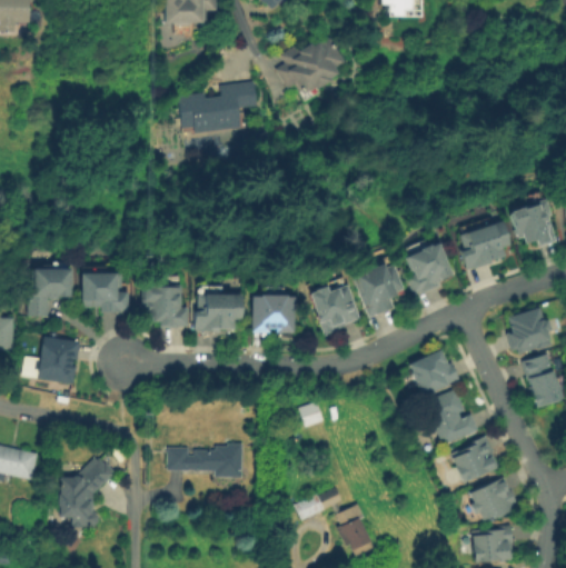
[(0,0),(29,0),(29,28),(19,28),(19,22),(16,22),(15,32),(0,32),(0,0)]
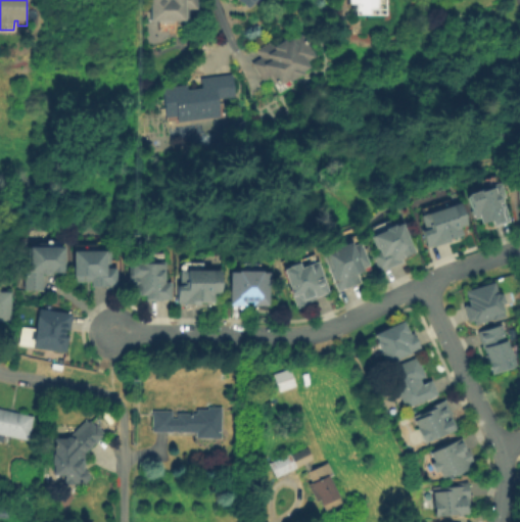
[(199,0),(199,10),(190,10),(190,20),(175,20),(175,22),(174,25),(161,25),(161,24),(161,20),(152,20),(152,0),(199,0)]
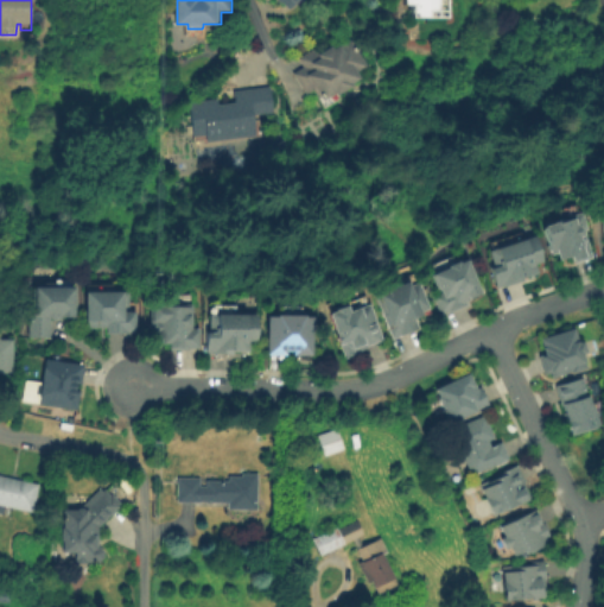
[(302,0),(291,11),(284,4),(283,5),(278,0),(302,0)]
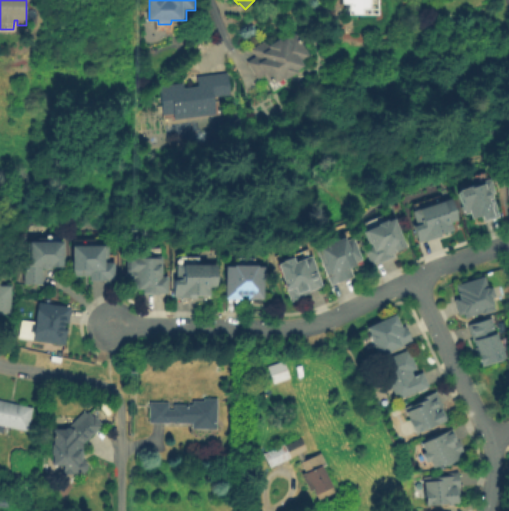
[(377,0),(377,15),(348,15),(348,4),(342,4),(342,0),(377,0)]
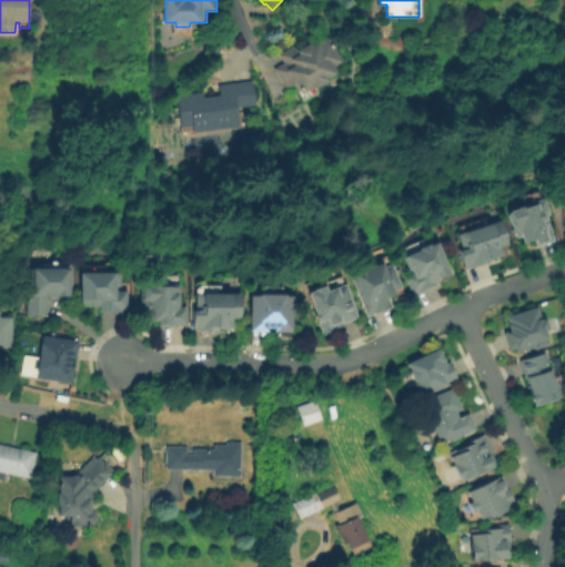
[(331,38),(345,62),(335,68),(339,73),(331,78),(332,81),(316,89),(314,88),(304,94),(302,91),(299,93),(294,87),(289,90),(278,70),(286,64),(282,56),(301,44),(304,49),(312,44),(314,48),(331,38)]
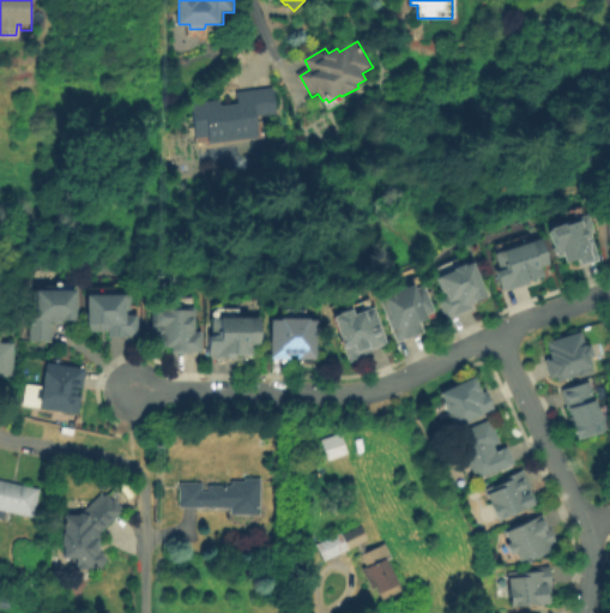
[(239,94),(276,89),(279,114),(258,116),(260,138),(210,144),(210,138),(198,139),(193,104),(222,101),(223,106),(240,104),(239,94)]
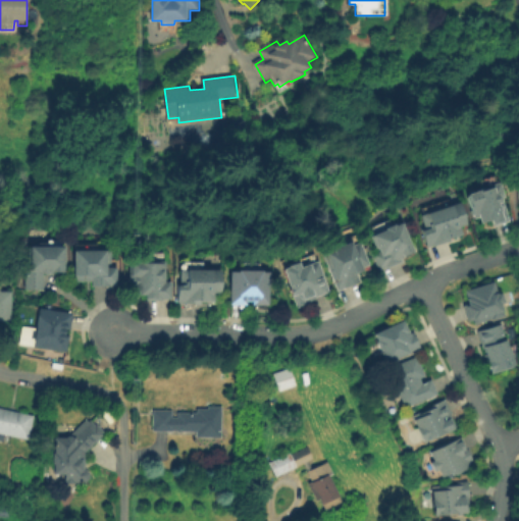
[(513,219),(491,226),(488,214),(478,217),(470,191),(501,180),(513,219)]
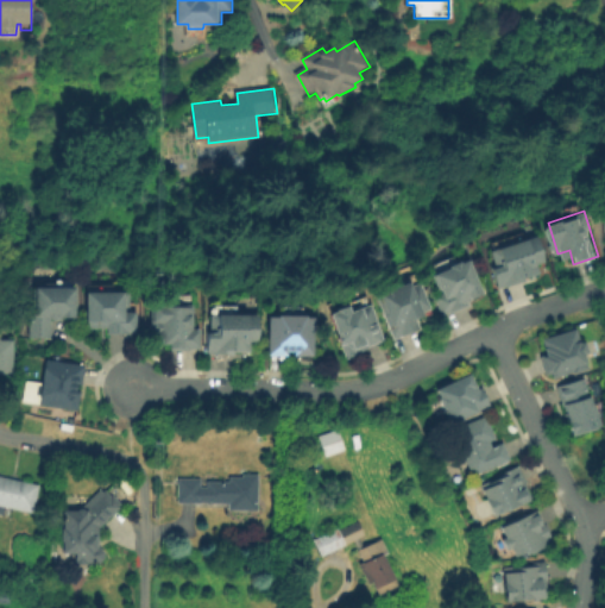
[(493,246),(537,232),(547,262),(537,265),(540,274),(505,284),(493,246)]
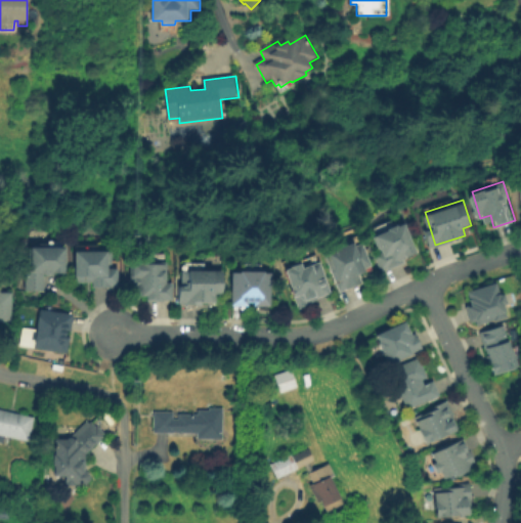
[(405,225),(418,254),(402,261),(404,264),(383,272),(377,257),(381,255),(374,237),(389,231),(389,230),(397,226),(398,228),(405,225)]
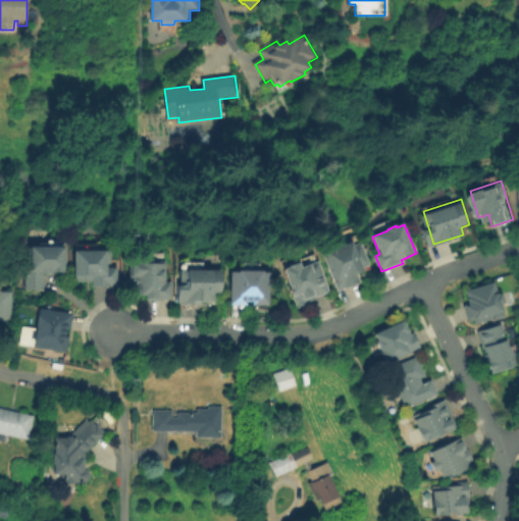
[(327,250),(360,236),(373,265),(358,272),(362,279),(345,288),(327,250)]
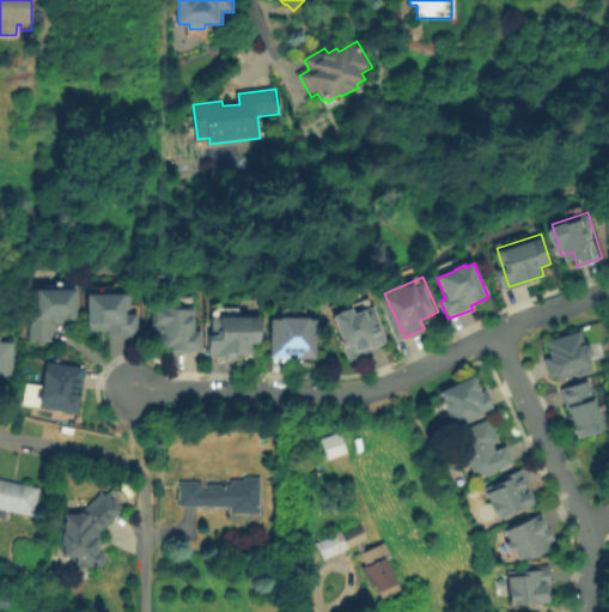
[(50,340),(30,340),(31,315),(37,315),(37,283),(74,283),(74,315),(50,315),(50,340)]
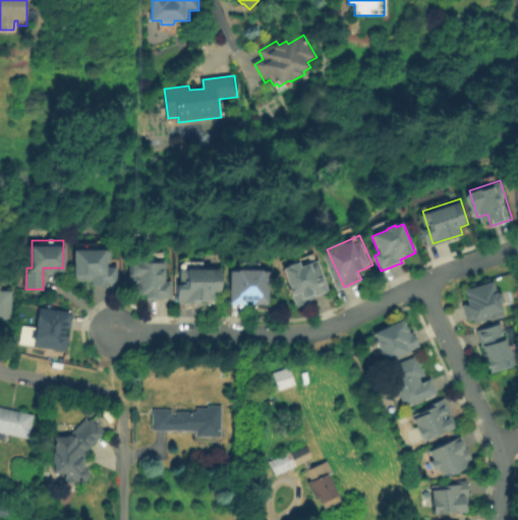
[(108,247),(108,266),(117,266),(117,284),(91,284),(91,280),(74,280),(74,246),(108,247)]
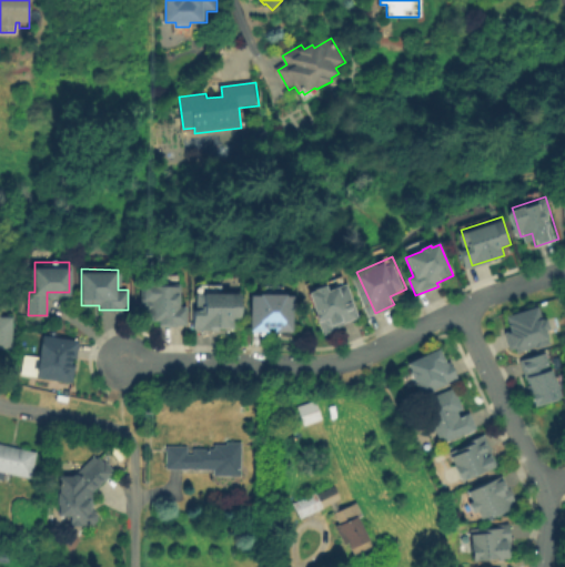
[(310,287),(342,275),(359,319),(326,331),(310,287)]
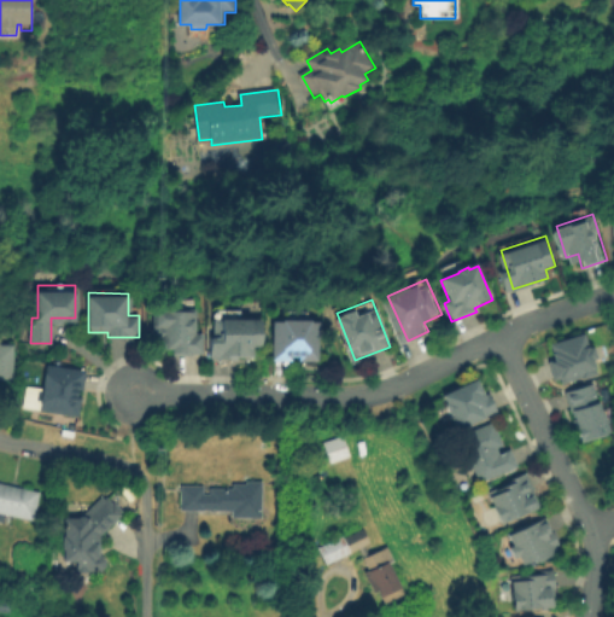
[(197,304),(197,331),(204,331),(204,353),(164,353),(164,338),(155,338),(155,304),(197,304)]
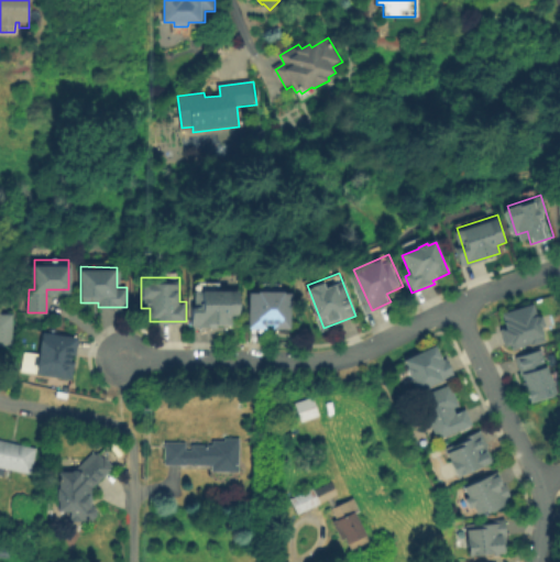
[(253,327),(253,290),(292,290),(292,327),(253,327)]
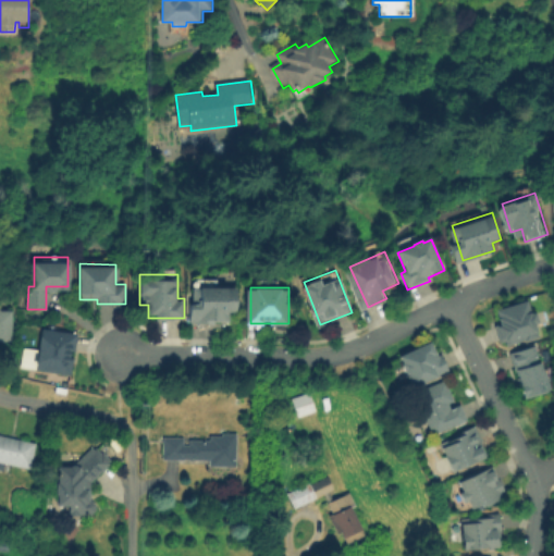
[(237,291),(237,313),(231,313),(231,321),(216,321),(216,325),(197,324),(197,322),(191,322),(192,305),(194,305),(194,289),(237,291)]
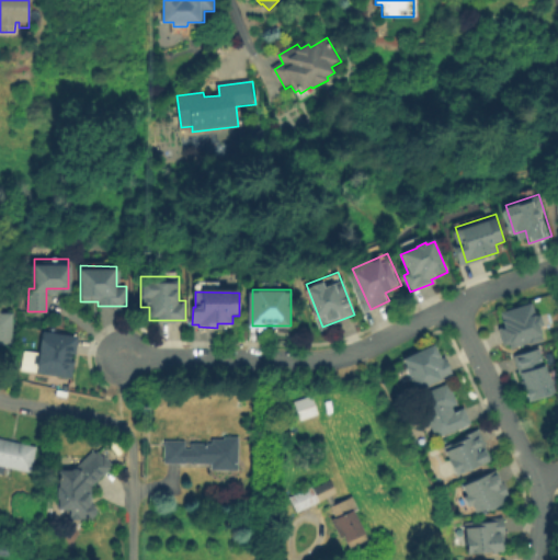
[(503,312),(534,303),(545,339),(513,347),(503,312)]
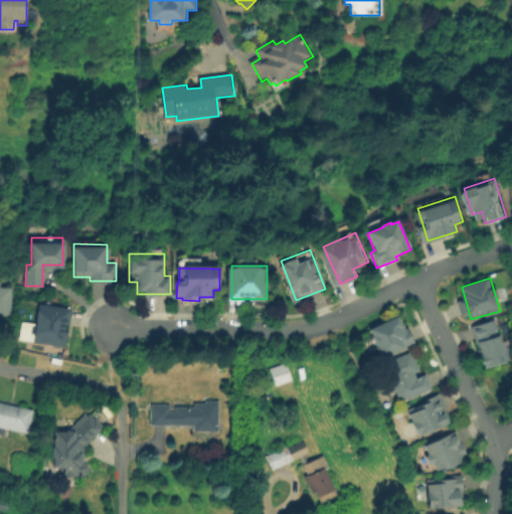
[(0,289),(12,289),(12,318),(0,318),(0,289)]
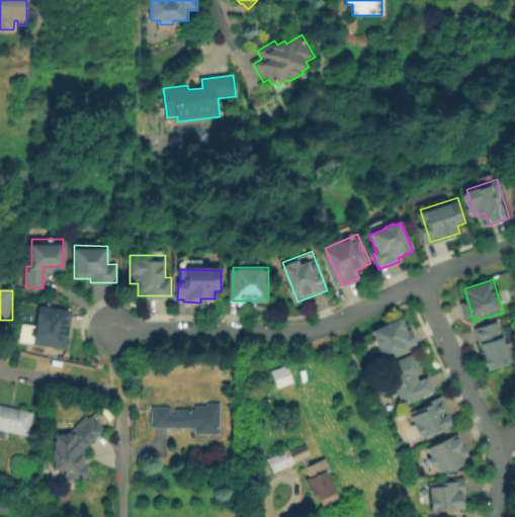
[(34,344),(39,306),(71,310),(66,348),(34,344)]
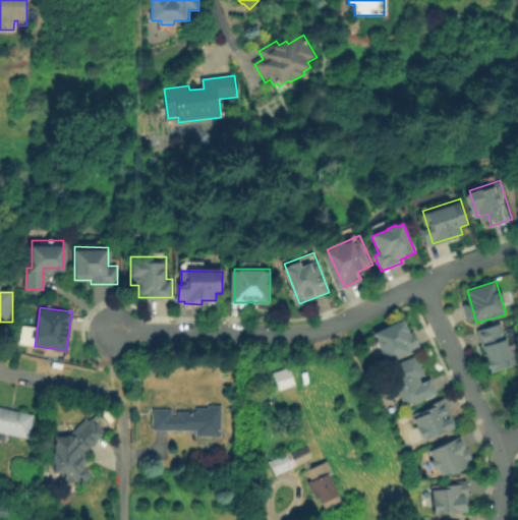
[(376,333),(407,319),(418,346),(388,360),(376,333)]
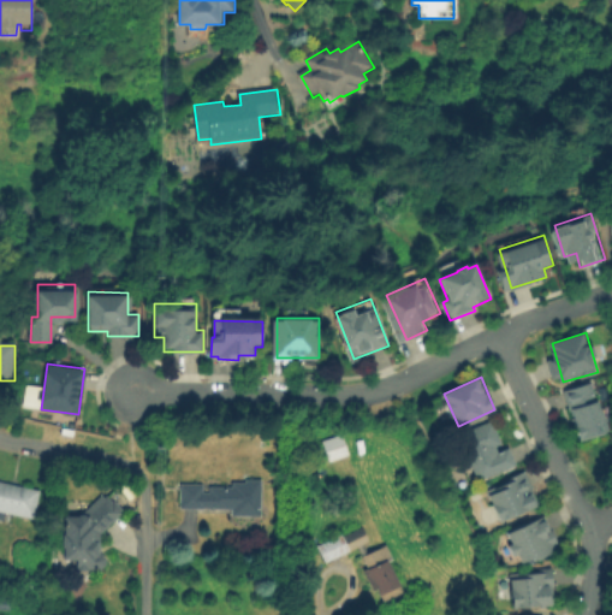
[(570,390),(594,383),(608,430),(584,437),(570,390)]
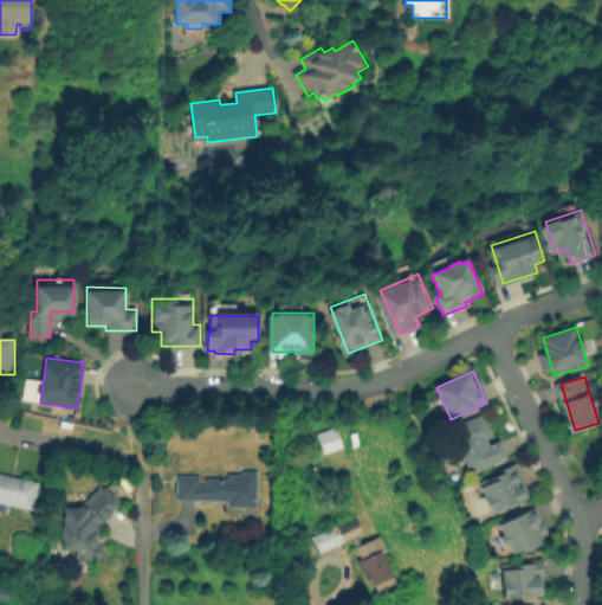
[(510,458),(471,474),(454,427),(487,414),(496,438),(489,441),(491,445),(503,442),(510,458)]
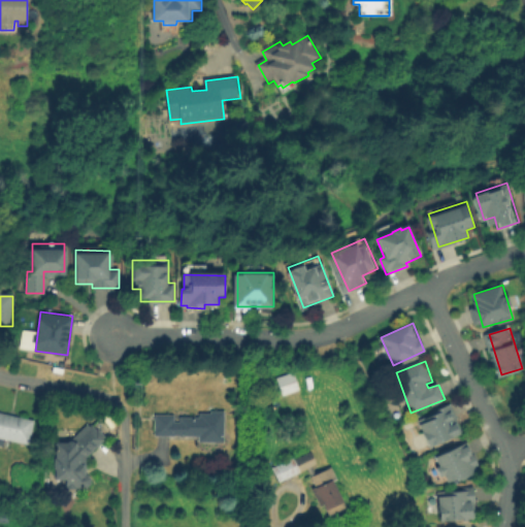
[(295,373),(304,397),(294,401),(292,394),(284,397),(277,380),(295,373)]
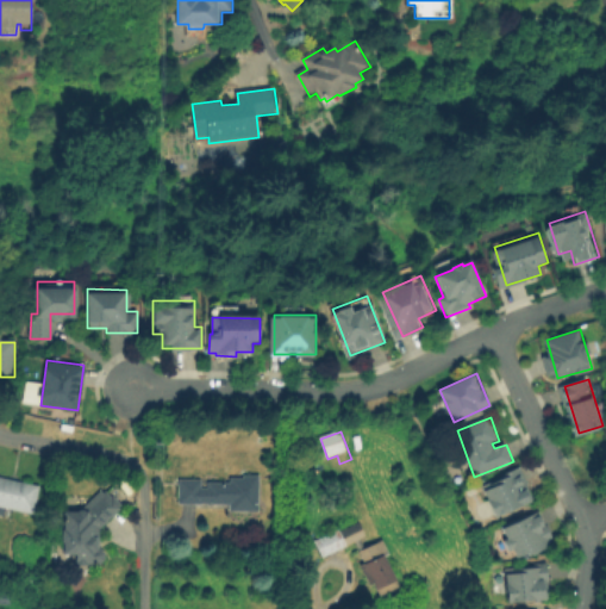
[(535,499),(497,517),(482,488),(503,479),(501,476),(522,466),(530,484),(528,484),(535,499)]
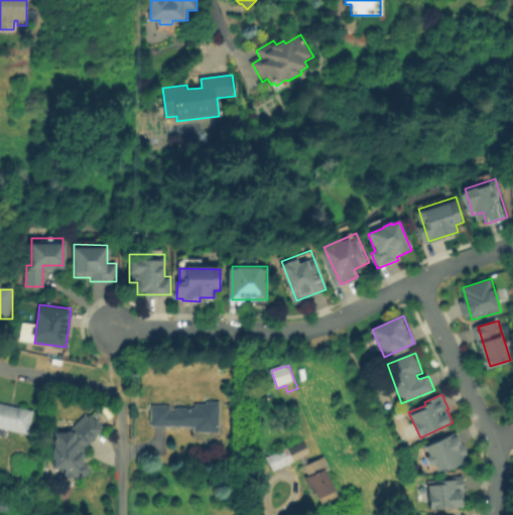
[(31,436),(0,428),(0,403),(36,411),(31,436)]
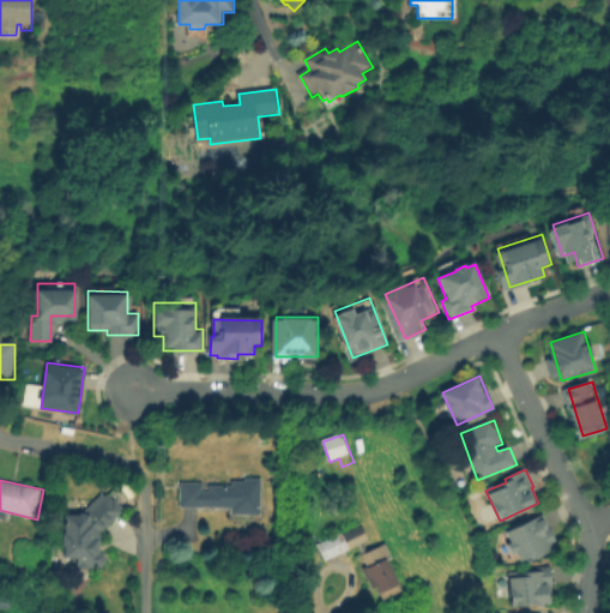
[(185,486),(206,486),(206,494),(212,494),(212,488),(236,488),(236,484),(248,485),(248,481),(265,481),(264,518),(235,517),(236,511),(213,511),(213,510),(206,510),(206,511),(185,510),(185,486)]
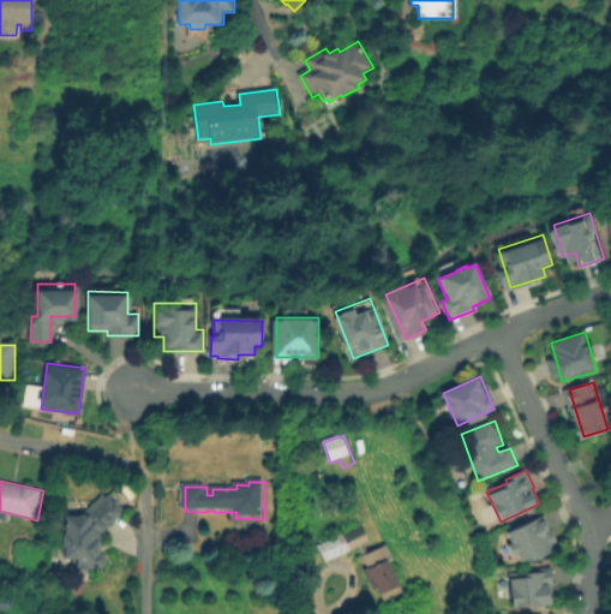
[(126,514),(103,535),(103,554),(108,559),(108,565),(103,570),(90,570),(90,571),(81,571),(81,570),(78,570),(78,560),(65,560),(65,517),(82,517),(105,495),(107,498),(108,496),(114,502),(117,501),(126,511),(124,512),(126,514)]
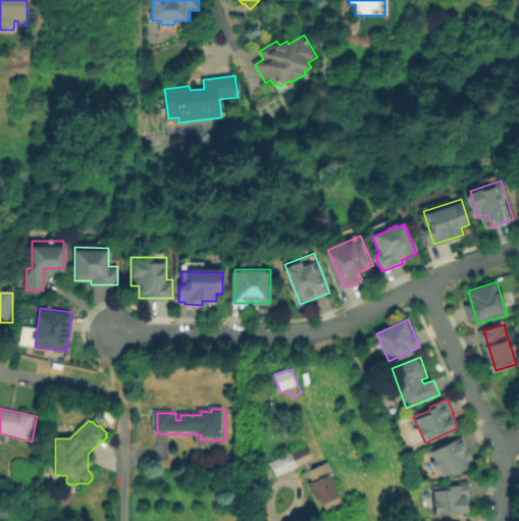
[(431,453),(464,437),(475,461),(472,463),(474,467),(457,475),(452,474),(444,477),(440,470),(436,472),(432,463),(435,461),(431,453)]
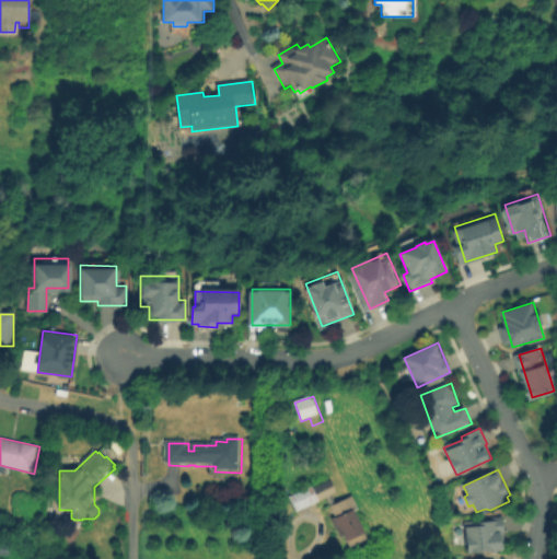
[(298,512),(291,496),(313,486),(314,489),(332,480),(338,495),(333,497),(337,505),(354,498),(359,510),(357,511),(369,537),(349,547),(345,537),(343,538),(334,520),(337,517),(328,499),(298,512)]
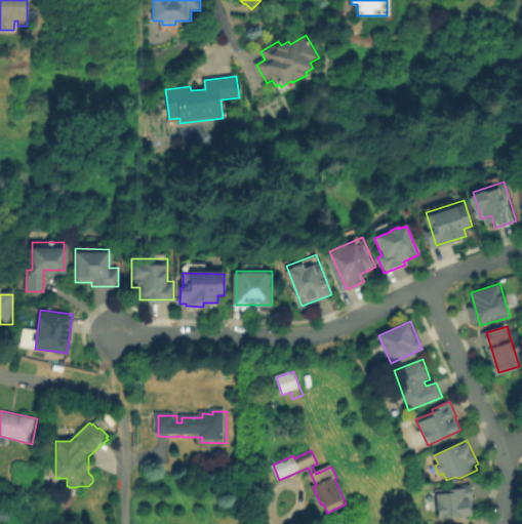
[(475,515),(439,519),(437,504),(438,502),(437,490),(453,488),(453,485),(473,483),(475,501),(474,501),(475,515)]
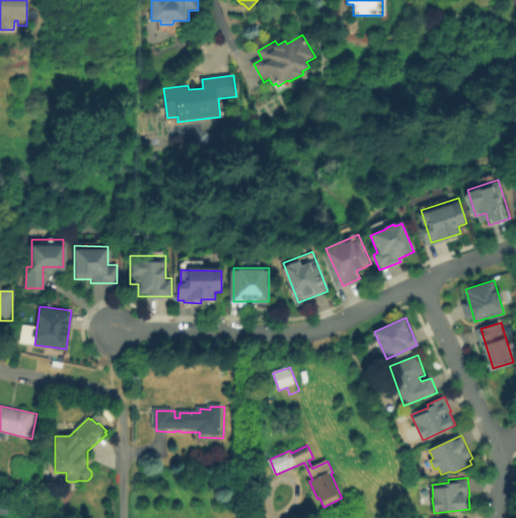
[(0,514),(8,514),(8,498),(0,497),(0,514)]
